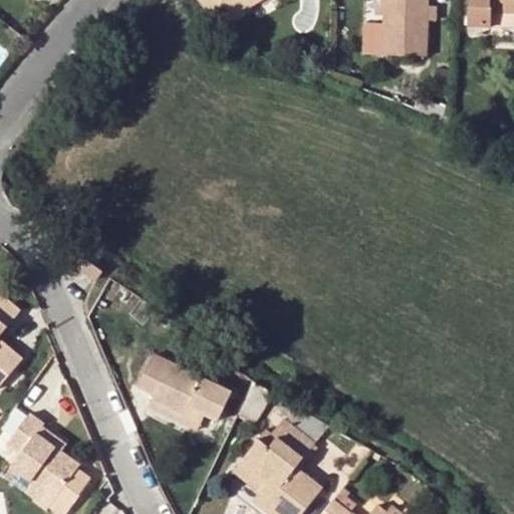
[(201,0),(212,14),(227,5),(224,0),(201,0)]
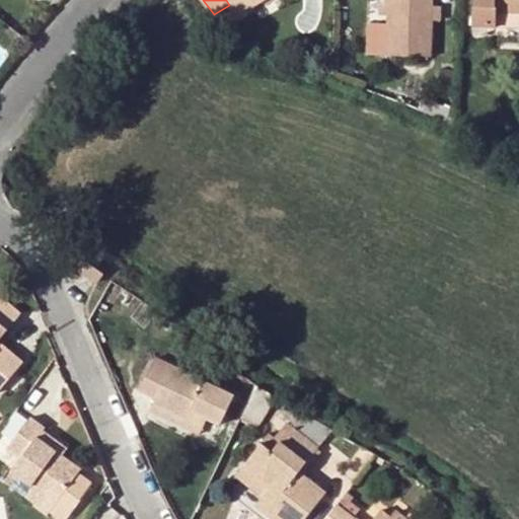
[(249,0),(236,0),(229,5),(235,15),(252,4),(249,0)]
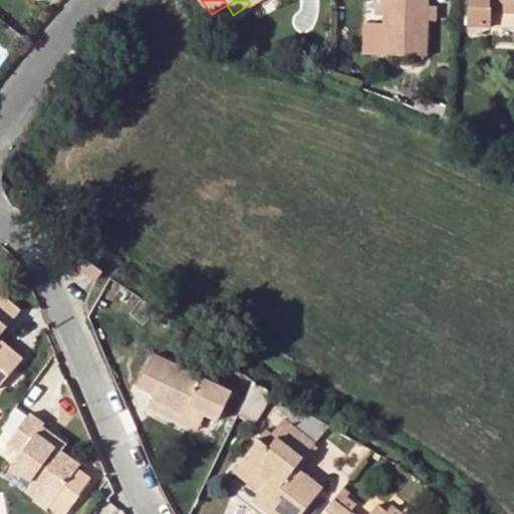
[(384,0),(376,0),(376,14),(384,14),(384,0)]
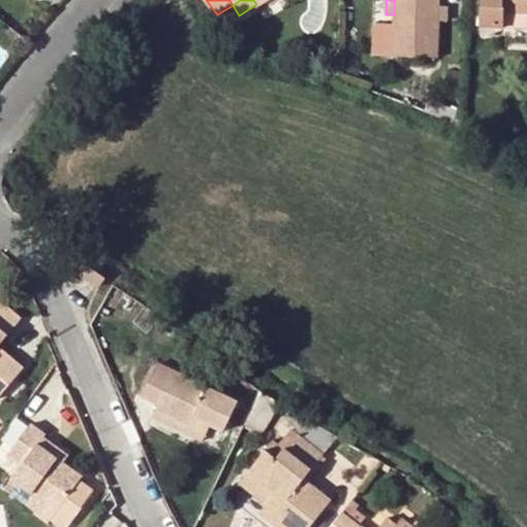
[(394,0),(394,14),(393,55),(437,57),(438,20),(438,5),(438,0),(394,0)]
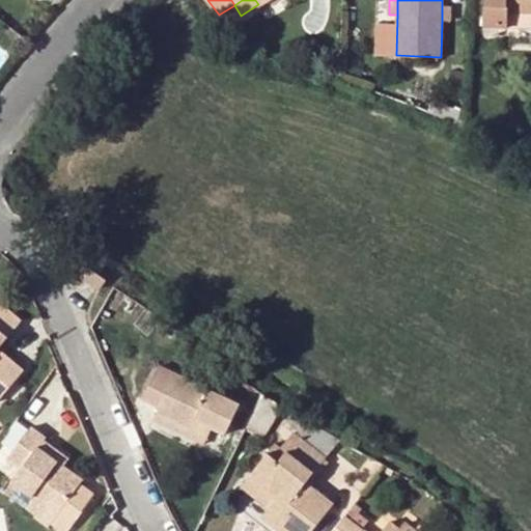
[(530,0),(484,0),(484,11),(501,10),(501,5),(530,6),(530,0)]
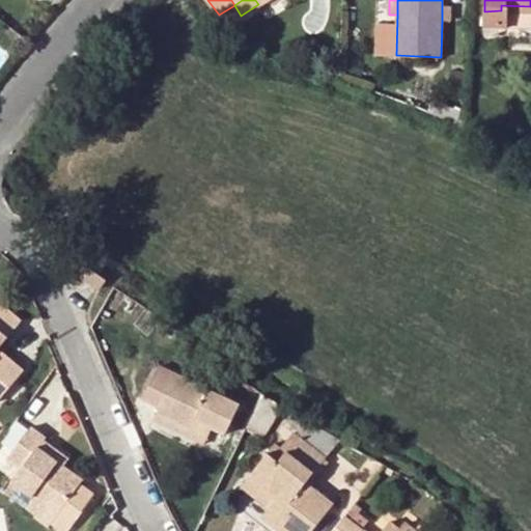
[(451,5),(442,5),(442,20),(450,21),(451,5)]
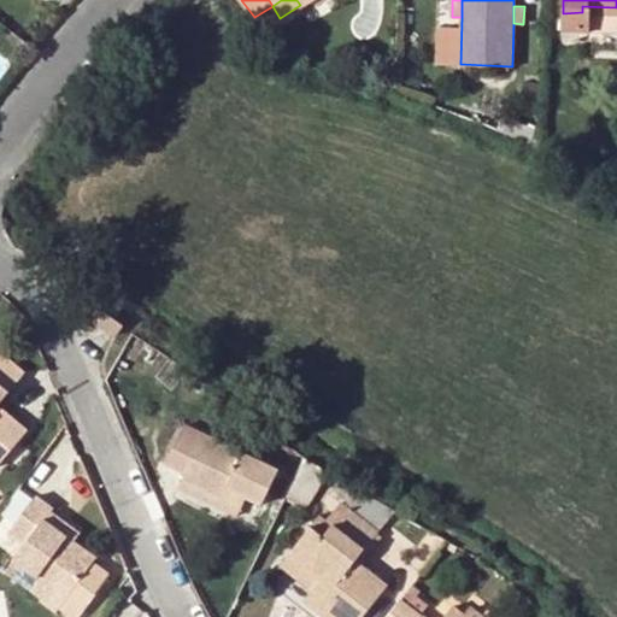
[(616,33),(616,7),(582,6),(582,12),(563,13),(562,31),(616,33)]
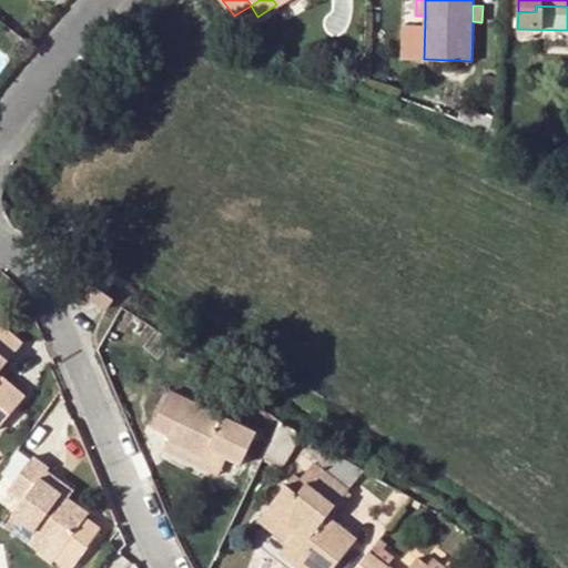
[(105,310),(87,295),(79,304),(98,320),(105,310)]
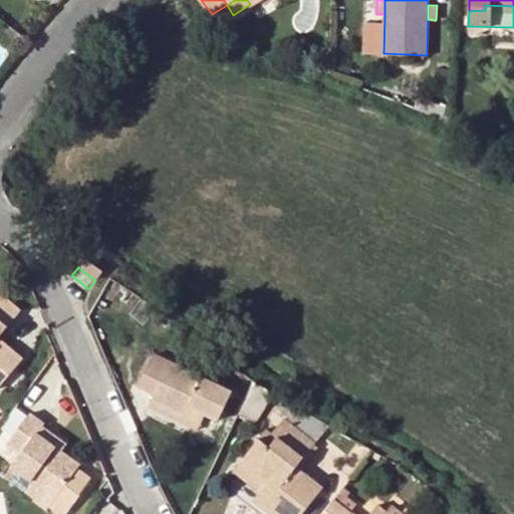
[(0,293),(0,382),(22,357),(4,343),(0,347),(0,333),(19,311),(0,293)]
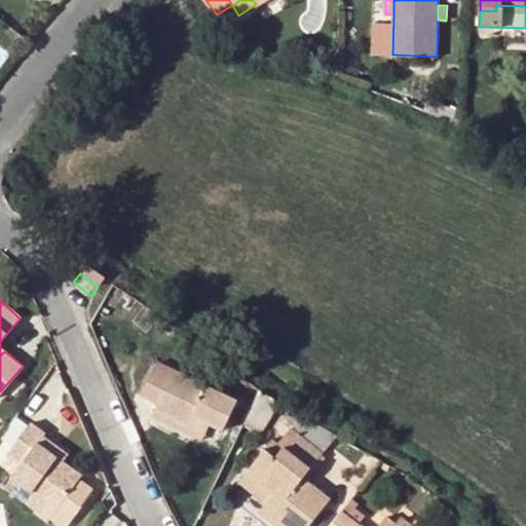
[(156,402),(153,409),(186,424),(191,413),(211,423),(223,429),(236,402),(157,362),(140,393),(156,402)]
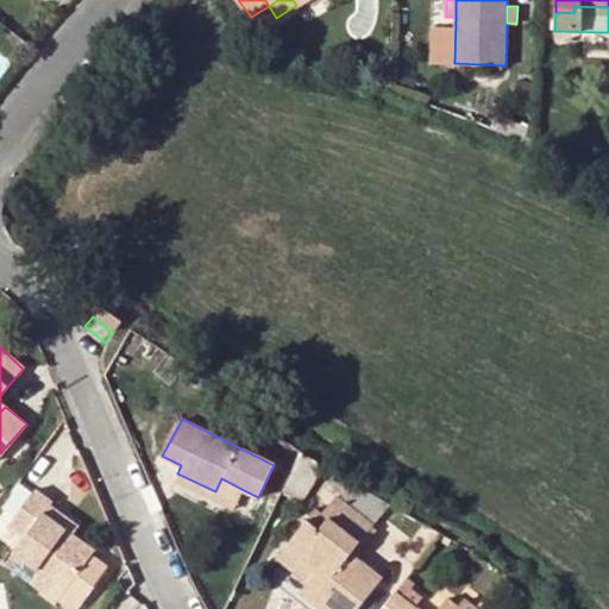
[(301,503),(324,465),(299,451),(294,464),(280,493),(301,503)]
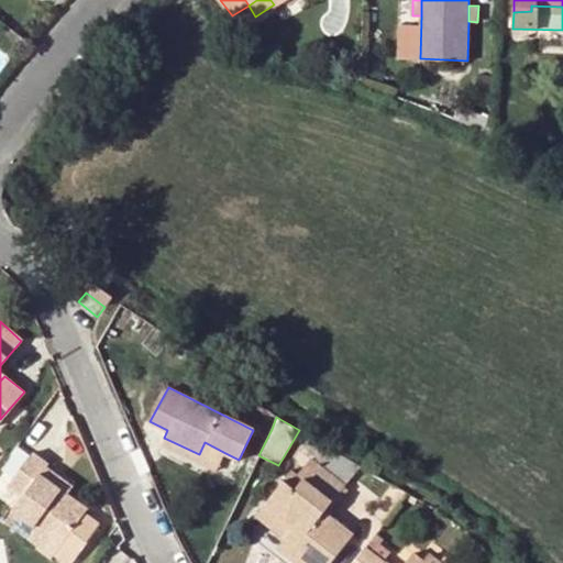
[(199,454),(164,438),(161,444),(217,471),(225,453),(205,442),(199,454)]
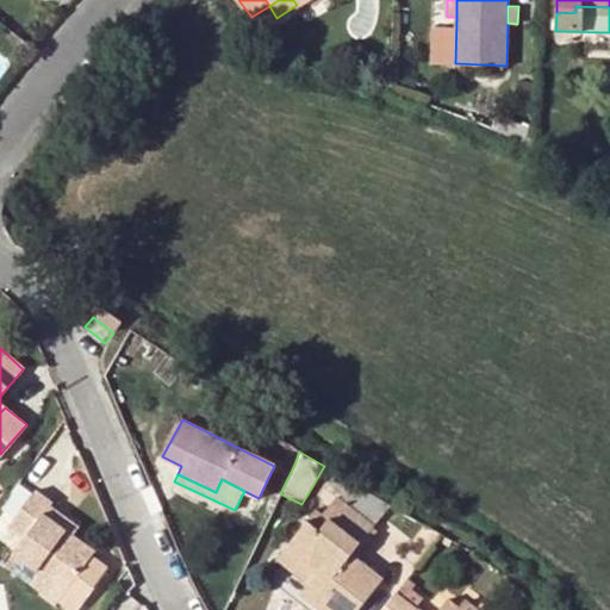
[(350,553),(388,504),(353,483),(341,497),(336,493),(322,512),(329,517),(319,529),(307,518),(286,546),(317,570),(307,583),(300,592),(322,609),(328,602),(337,609),(356,609),(381,579),(350,553)]
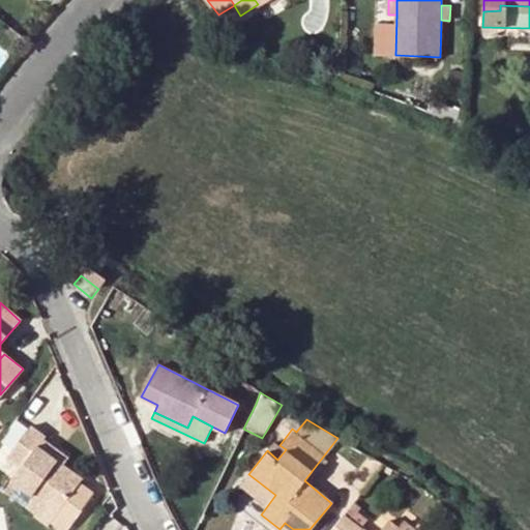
[(20,466),(10,479),(55,512),(81,478),(63,466),(37,446),(42,439),(43,437),(31,425),(8,457),(20,466)]
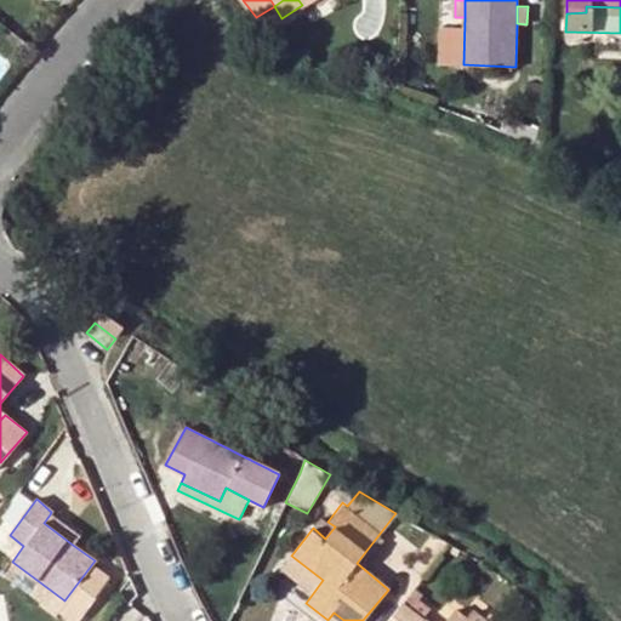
[(80,537),(50,514),(44,523),(74,546),(80,537)]
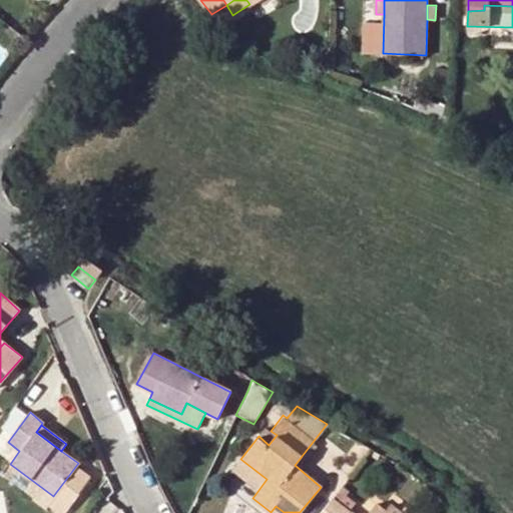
[(277,435),(271,431),(266,426),(259,436),(269,445),(277,435)]
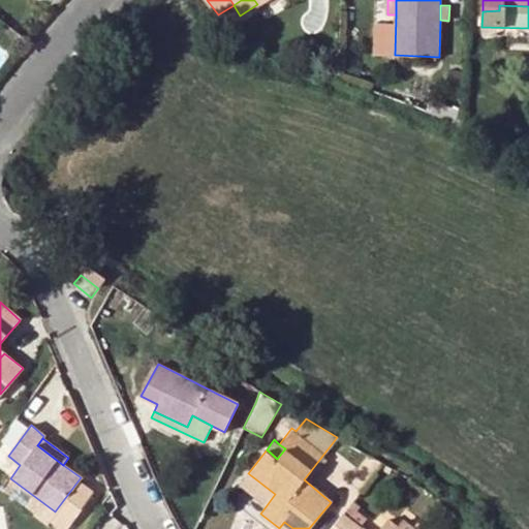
[(383,464),(369,456),(347,483),(360,494),(383,464)]
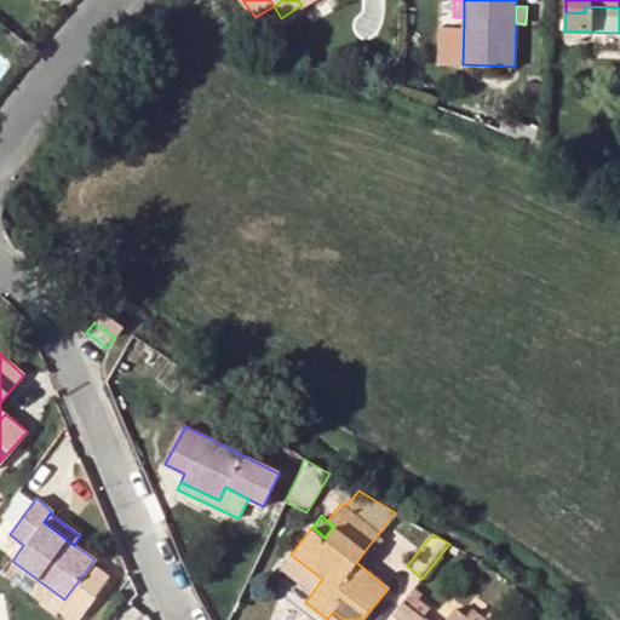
[(322,579),(291,555),(280,567),(313,592),(322,579)]
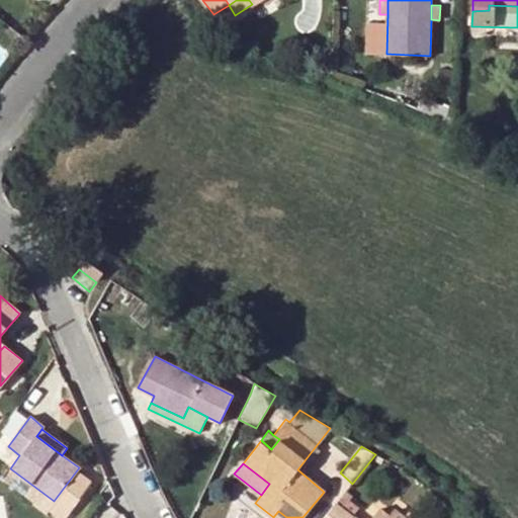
[(94,480),(79,467),(54,501),(70,513),(94,480)]
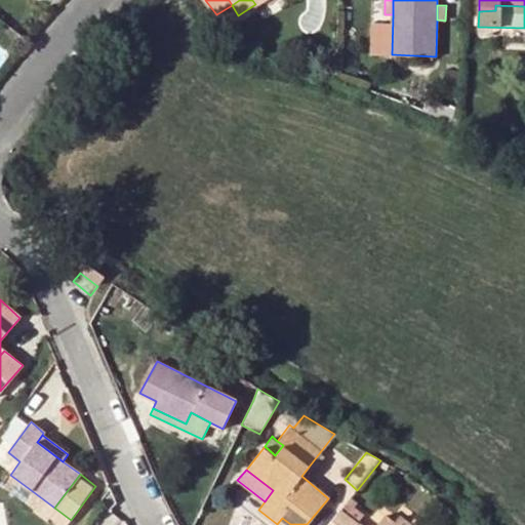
[(54,508),(10,475),(3,485),(48,518),(54,508)]
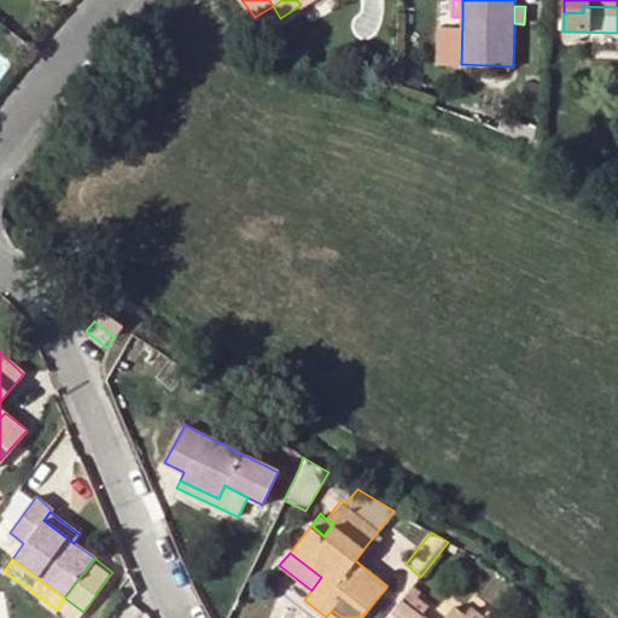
[(421,590),(414,584),(408,592),(417,598),(421,590)]
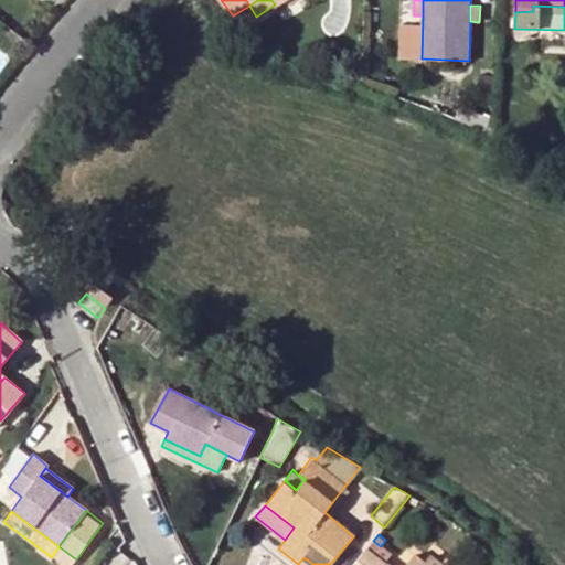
[(373,541),(353,564),(384,564),(386,563),(384,562),(391,553),(381,546),(373,541)]
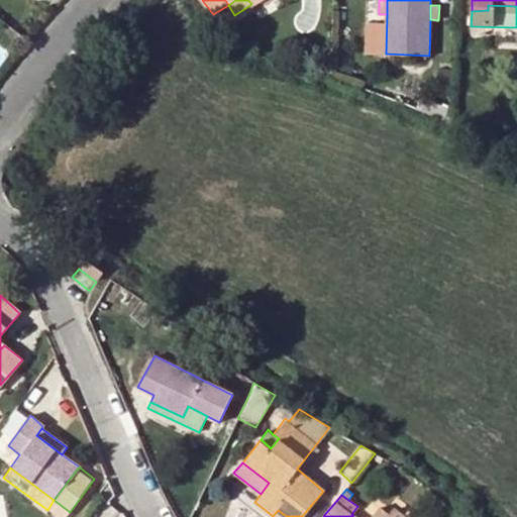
[(65,516),(70,512),(54,500),(47,510),(56,516),(65,516)]
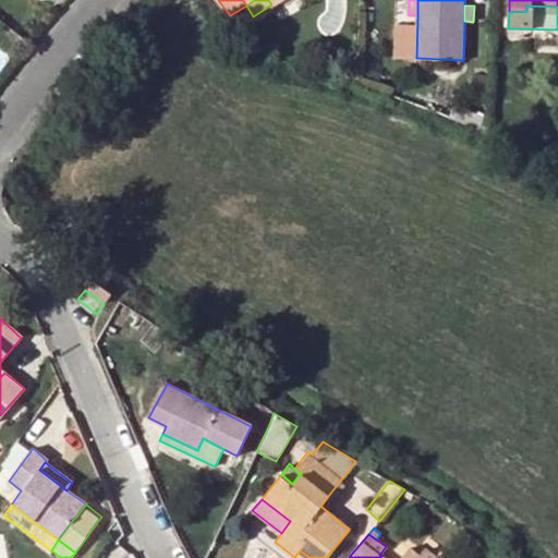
[(409,548),(401,557),(422,557),(420,556),(409,548)]
